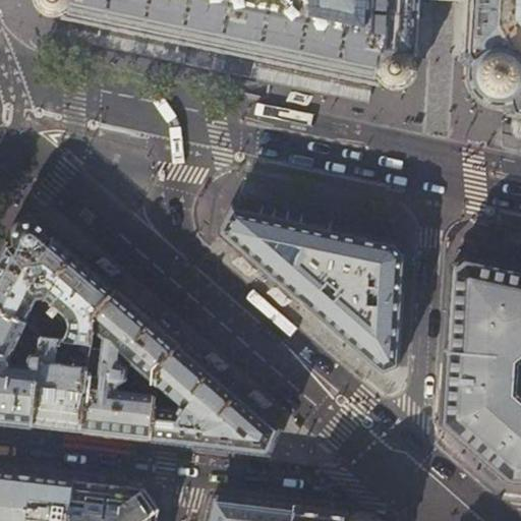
[(37,0),(38,4),(39,6),(43,10),(50,14),(56,15),(61,14),(63,12),(64,14),(63,17),(84,22),(167,40),(379,84),(380,81),(381,79),(383,81),(388,84),(393,87),(398,87),(403,85),(408,82),(413,76),(414,71),(415,66),(413,61),(412,58),(412,57),(413,56),(416,56),(417,34),(419,0),(37,0)]
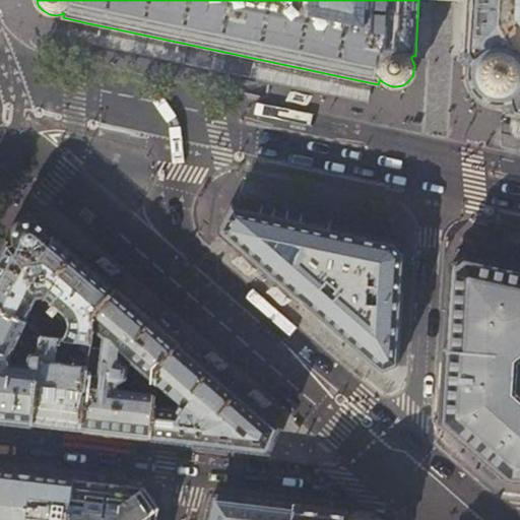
[(519,0),(467,0),(465,38),(463,63),(464,63),(464,79),(467,87),(471,94),(477,102),(484,106),(493,109),(519,114),(519,0)]
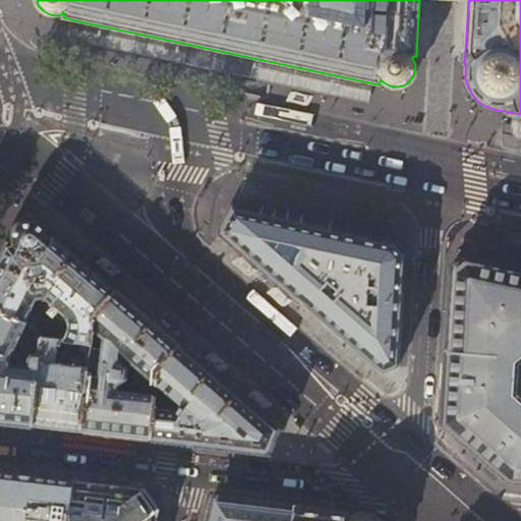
[(90,154),(92,157),(116,171),(119,170),(124,157),(123,155),(122,154),(94,148),(91,149),(89,151),(90,154)]
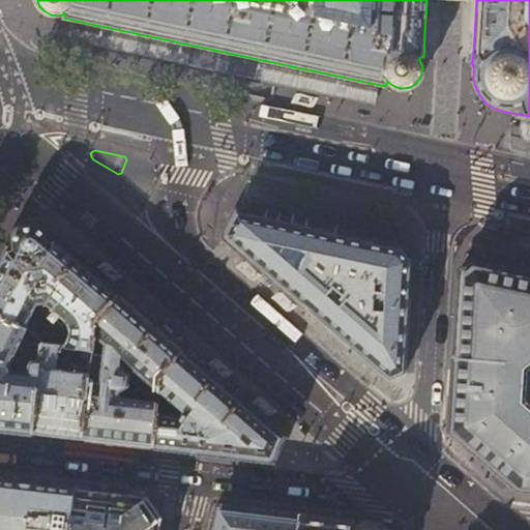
[(341,336),(390,379),(404,373),(407,333),(410,280),(411,260),(402,248),(367,241),(290,225),(237,213),(226,237),(271,276),(341,336)]
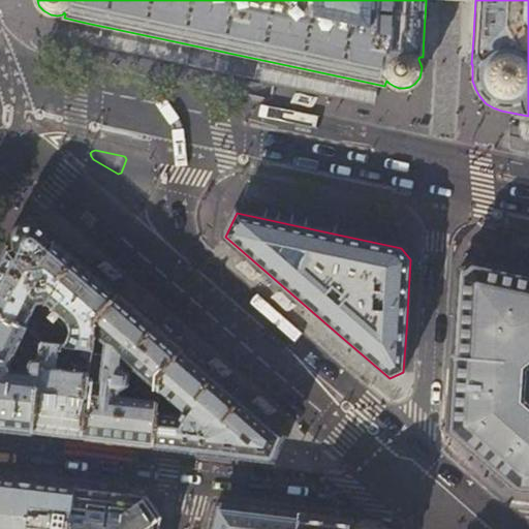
[(0,261),(0,319),(23,331),(36,306),(41,311),(48,304),(59,315),(54,321),(60,327),(66,320),(68,322),(70,328),(70,332),(69,336),(65,346),(93,349),(96,321),(119,294),(81,261),(55,238),(54,239),(50,240),(49,234),(48,231),(41,226),(36,223),(28,223),(21,226),(16,231),(12,240),(12,242),(13,248),(9,248),(7,248),(0,261)]
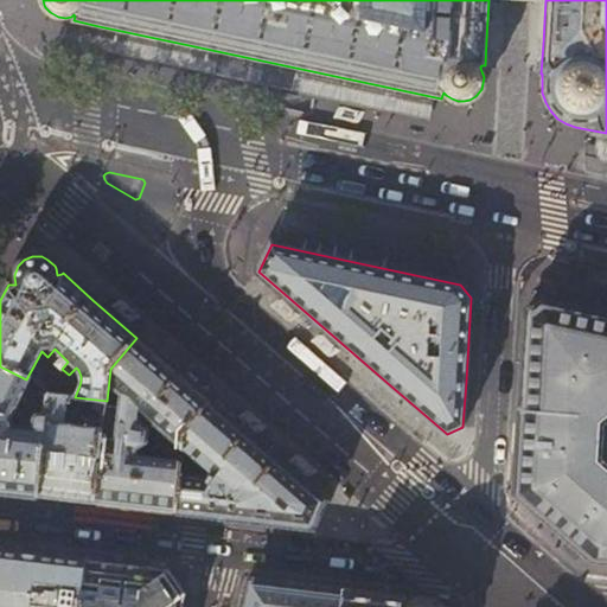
[(606,314),(590,311),(542,301),(528,312),(524,365),(522,409),(517,461),(515,496),(517,497),(548,523),(592,561),(606,562),(606,314)]
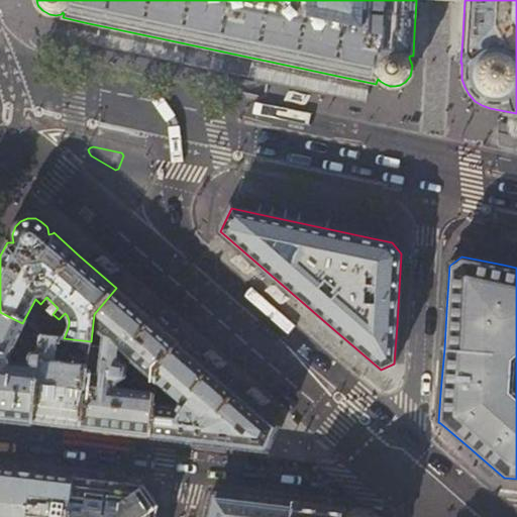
[(141,309),(116,288),(94,314),(91,341),(90,350),(101,351),(98,379),(87,378),(81,428),(132,434),(149,436),(157,367),(179,341),(152,319),(141,309)]
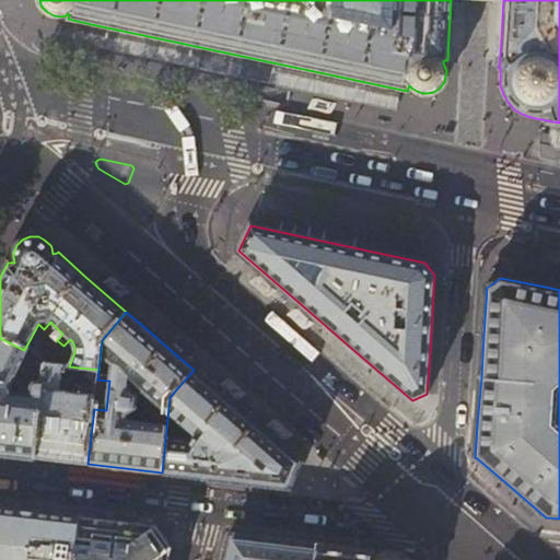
[(24,350),(0,338),(0,456),(32,461),(42,377),(36,376),(35,384),(32,385),(31,387),(30,395),(31,398),(10,396),(10,393),(8,388),(25,351),(24,350)]
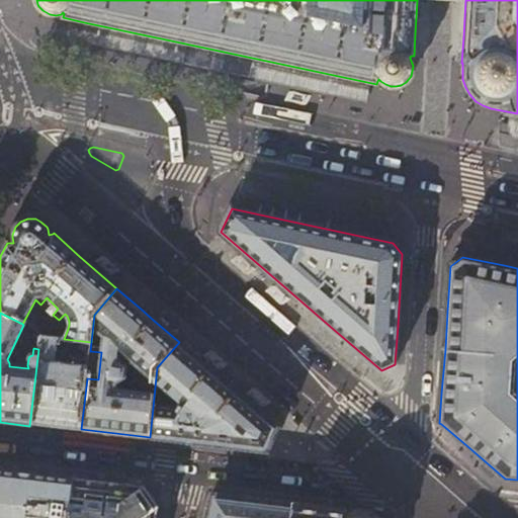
[(90,351),(91,342),(64,339),(41,336),(38,349),(29,426),(46,425),(81,429),(87,378),(90,351)]
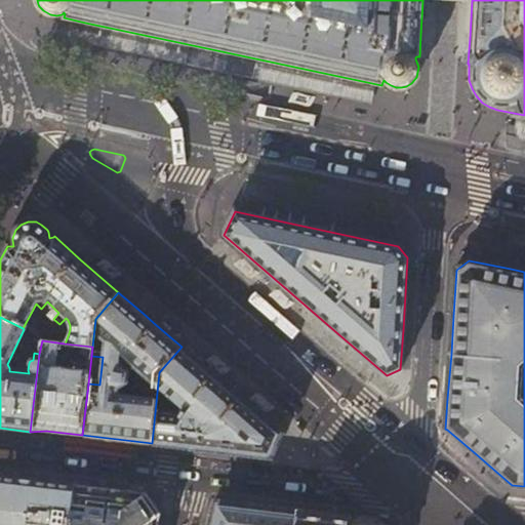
[(270,456),(280,433),(229,388),(182,347),(159,372),(152,443),(208,449),(270,456)]
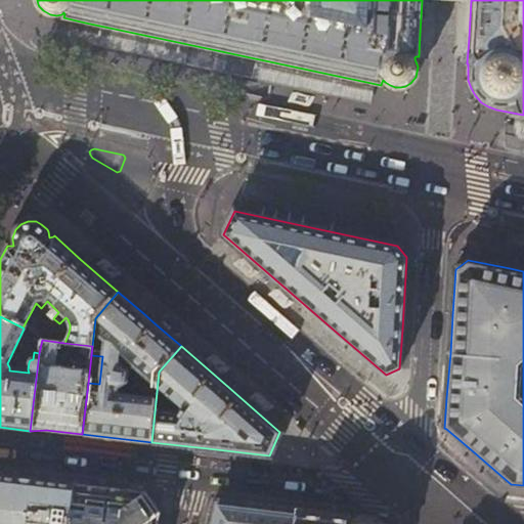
[(28,478),(0,474),(0,523),(68,523),(74,483),(28,478)]
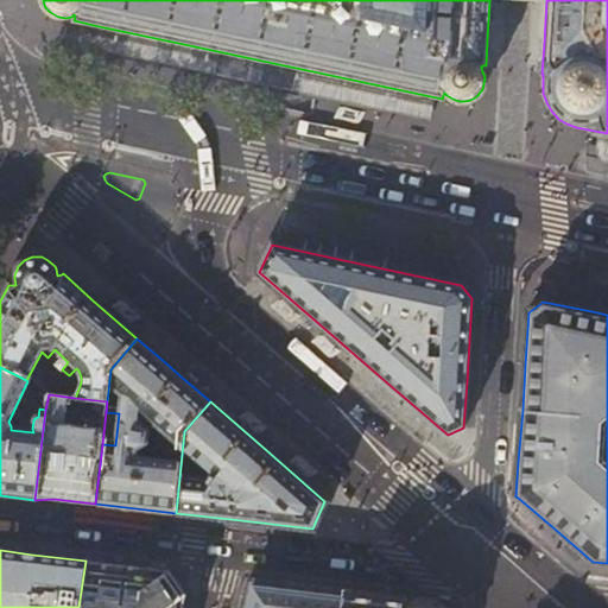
[(106,563),(86,561),(78,607),(182,607),(187,595),(170,570),(154,568),(106,563)]
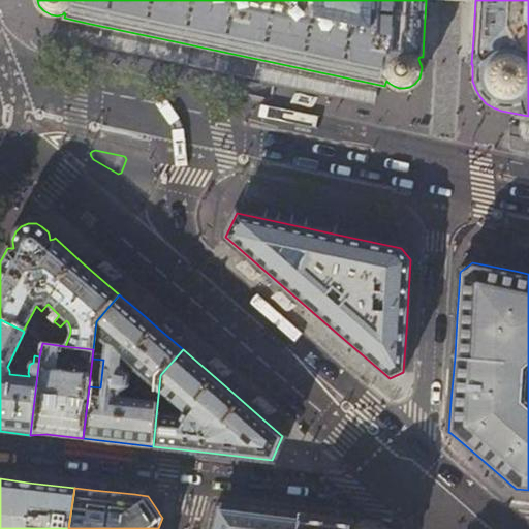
[(298,528),(300,514),(257,508),(216,504),(210,528),(298,528)]
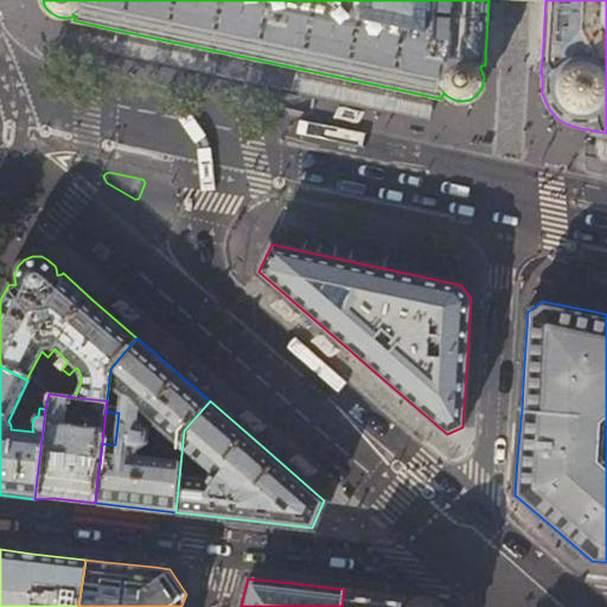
[(342,606),(443,606),(440,601),(426,598),(422,598),(419,599),(375,593),(344,589),(342,606)]
